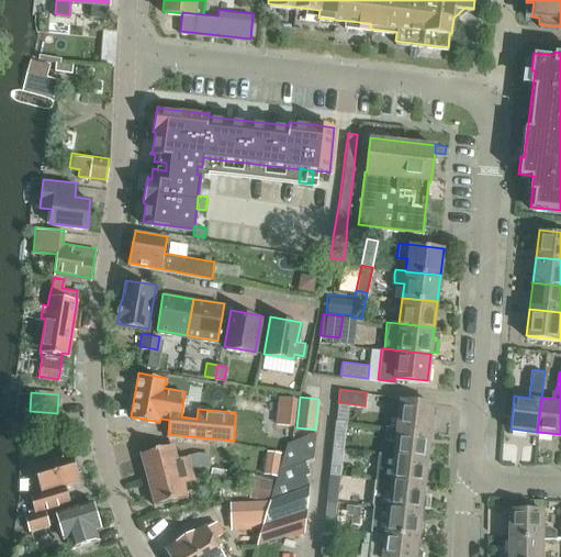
[(396,426),(430,430),(434,403),(400,399),(396,426)]
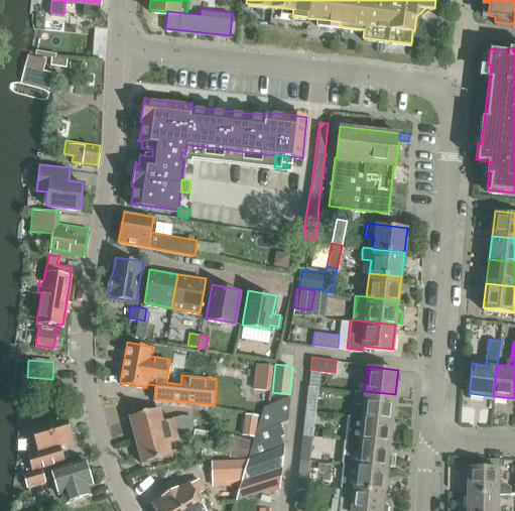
[(305,409),(315,410),(317,386),(308,385),(305,409)]
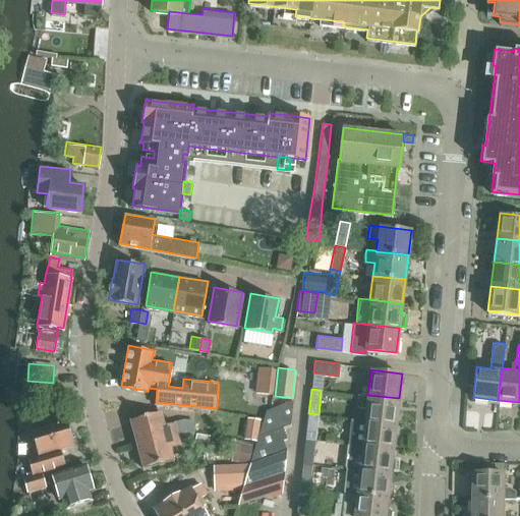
[(365,419),(396,422),(399,398),(367,395),(357,394),(356,405),(366,407),(365,419)]
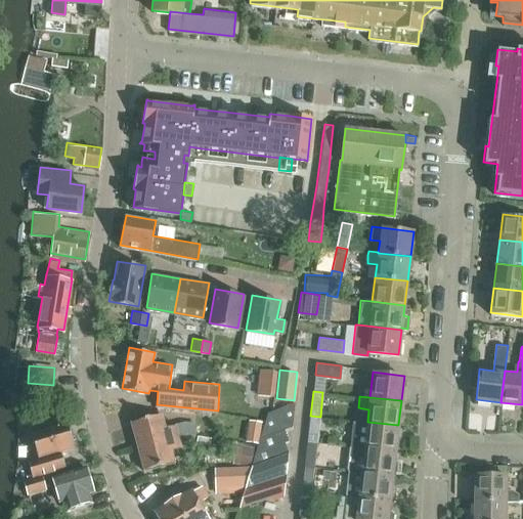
[(267,412),(260,437),(284,428),(292,425),(294,402),(267,412)]
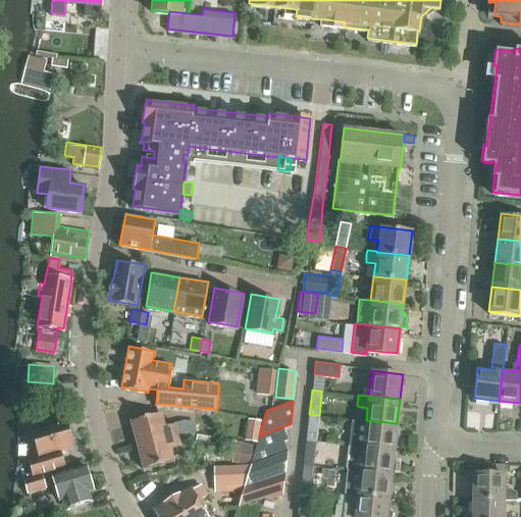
[(173,421),(165,424),(161,412),(131,420),(137,444),(188,429),(185,418),(173,421)]
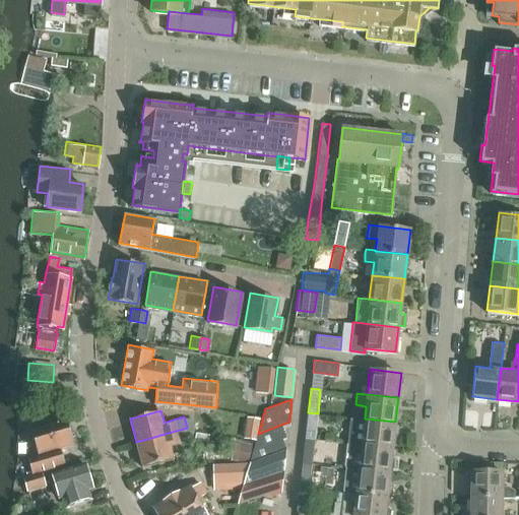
[(305,437),(315,438),(318,413),(308,412),(305,437)]
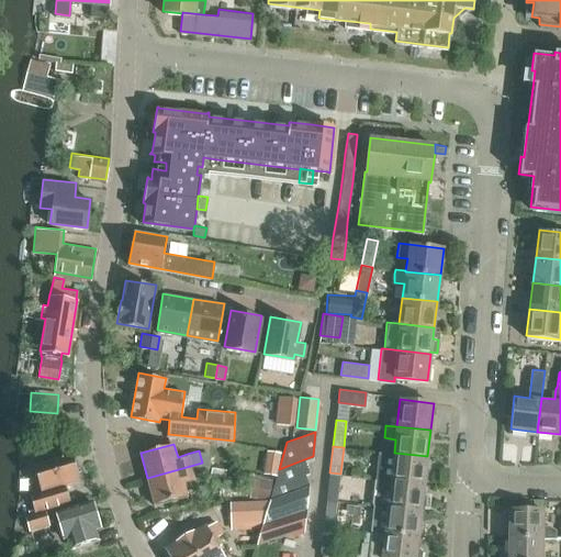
[(30,493),(34,511),(69,500),(64,483),(78,479),(69,453),(33,465),(41,490),(30,493)]
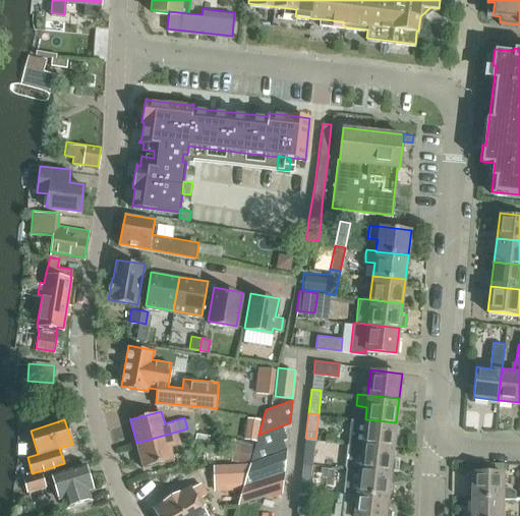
[(362,444),(393,447),(396,422),(365,419),(362,444)]
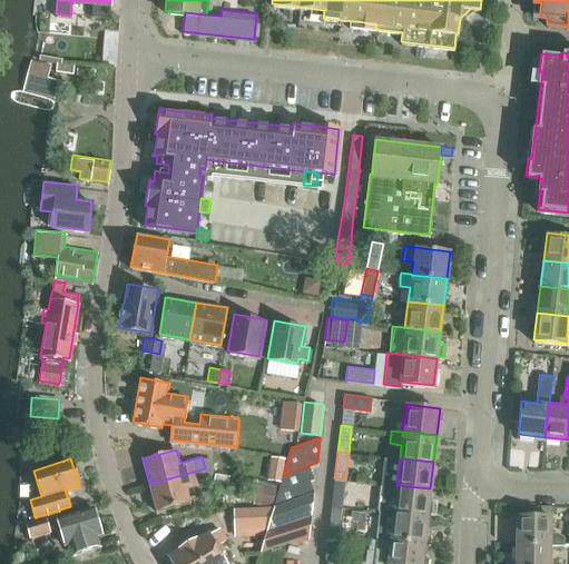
[(310,480),(308,478),(313,477),(308,465),(283,475),(277,491),(310,480)]
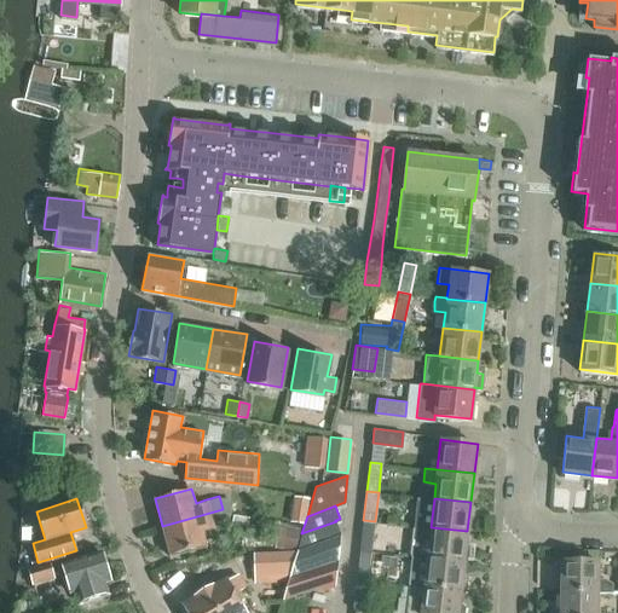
[(214,526),(214,525),(226,522),(223,509),(162,526),(169,554),(207,544),(203,530),(214,526)]
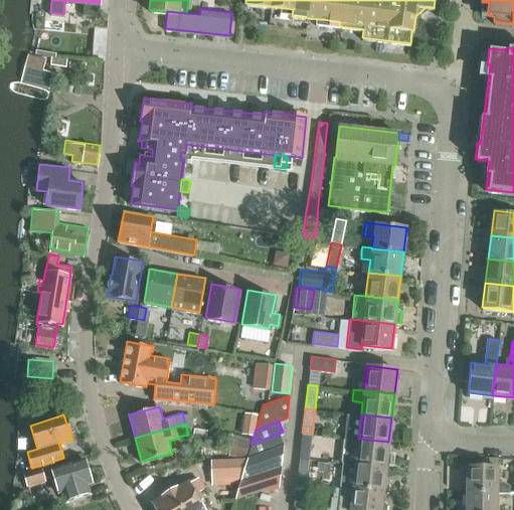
[(300,456),(309,457),(312,434),(302,433),(300,456)]
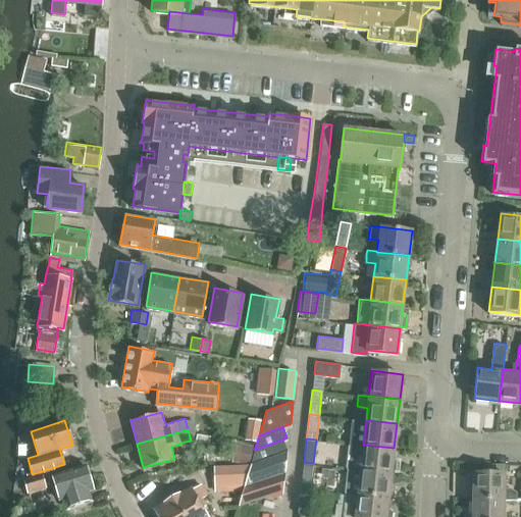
[(254,450),(251,462),(287,449),(283,440),(254,450)]
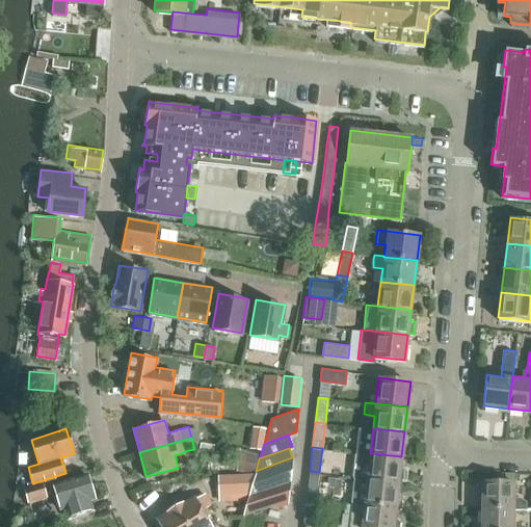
[(367,478),(399,481),(401,456),(370,453),(367,478)]
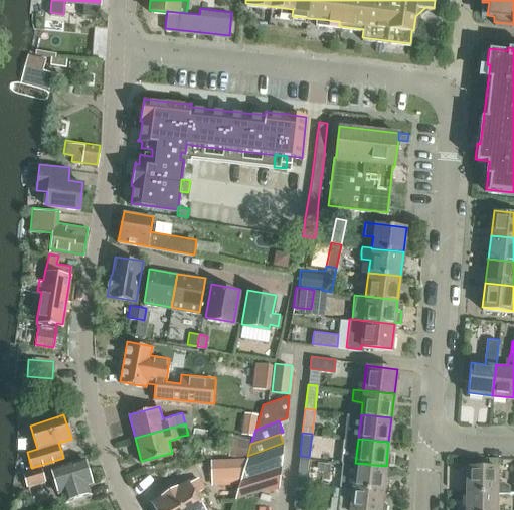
[(283,443),(247,456),(240,479),(281,467),(283,443)]
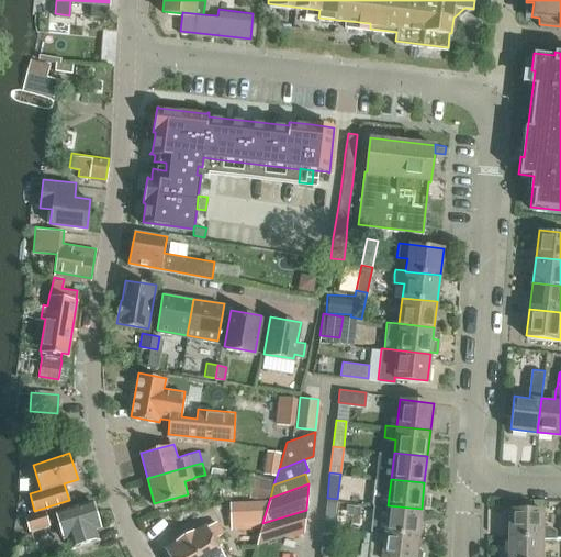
[(335,525),(336,508),(337,499),(327,498),(324,524),(335,525)]
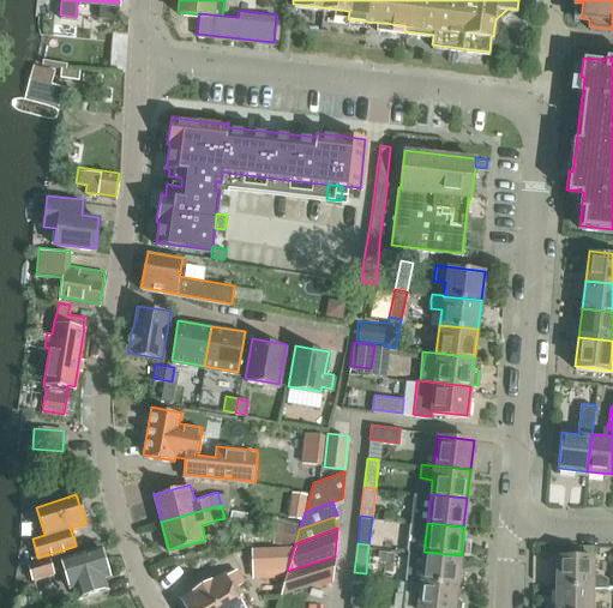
[(103,576),(108,573),(98,546),(60,558),(68,587),(74,584),(78,596),(107,588),(103,576)]
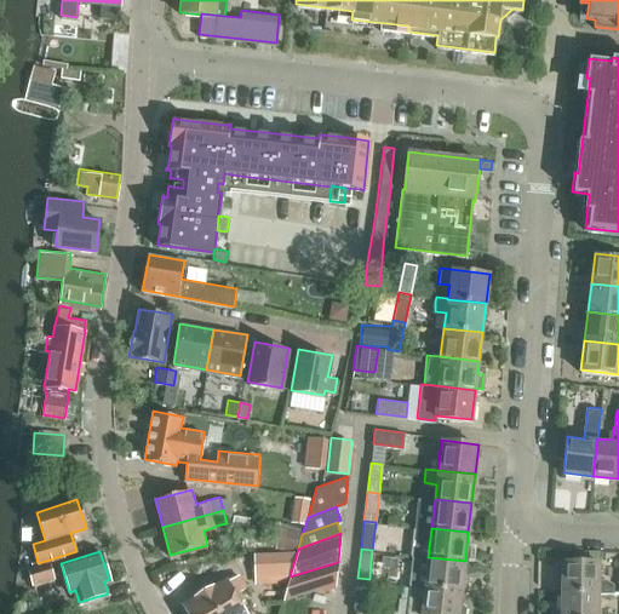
[(428,557),(425,585),(462,590),(465,561),(428,557)]
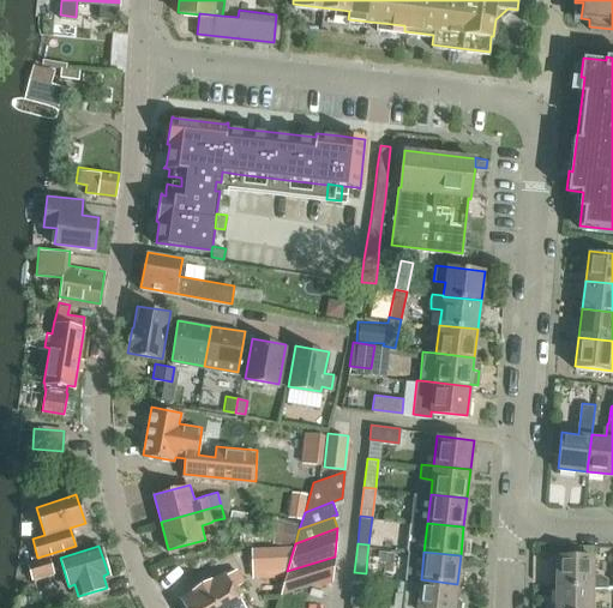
[(598,571),(593,571),(593,555),(556,555),(556,585),(593,585),(606,585),(606,577),(598,571)]
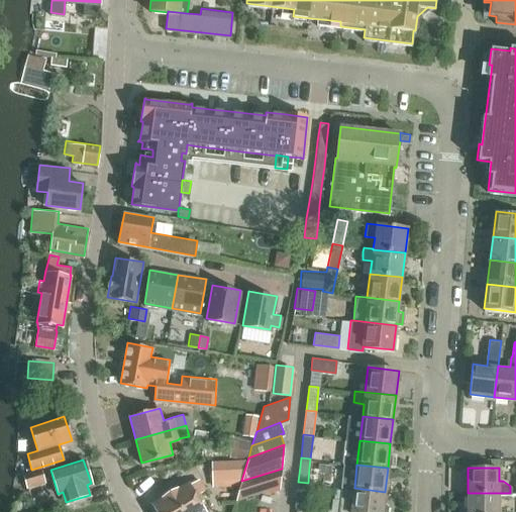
[(23,475),(27,486),(44,480),(41,469),(23,475)]
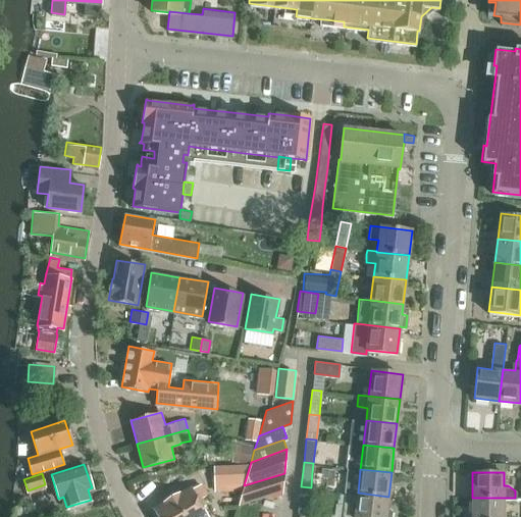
[(244,485),(239,503),(265,495),(271,496),(282,492),(284,473),(244,485)]
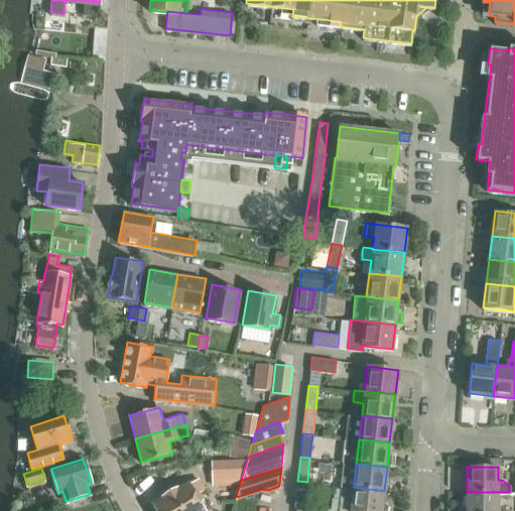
[(163,497),(153,503),(157,510),(206,510),(200,500),(204,498),(199,491),(206,487),(200,477),(189,482),(177,489),(176,488),(163,495),(163,497)]
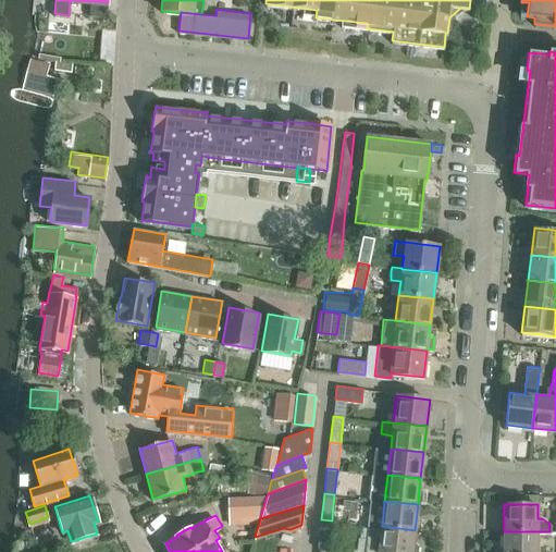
[(382,526),(369,525),(366,551),(414,551),(416,550),(417,543),(414,539),(415,530),(382,526)]
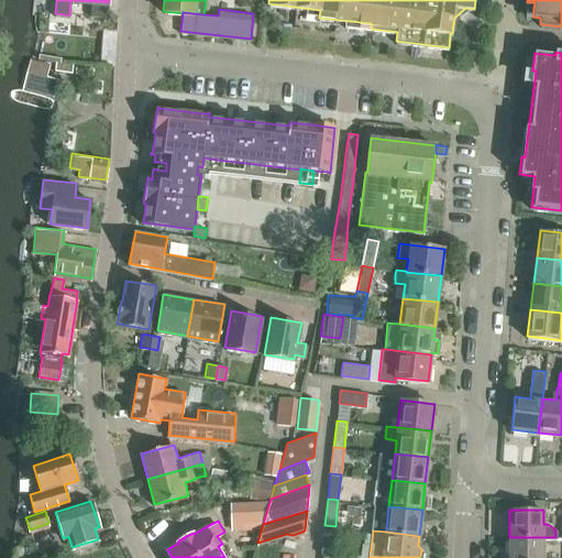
[(509,537),(508,557),(542,557),(543,537),(509,537)]
